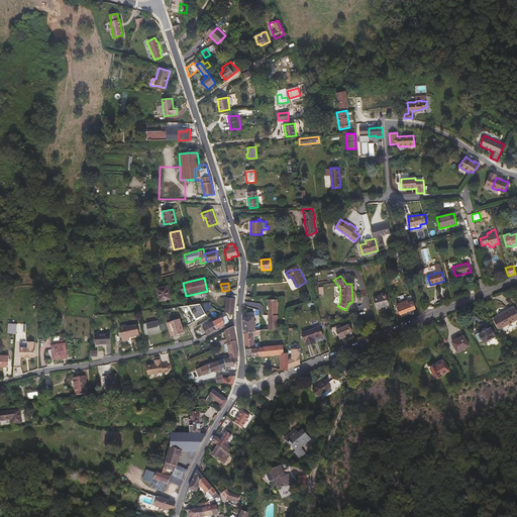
[(171,299),(168,286),(157,289),(160,301),(171,299)]
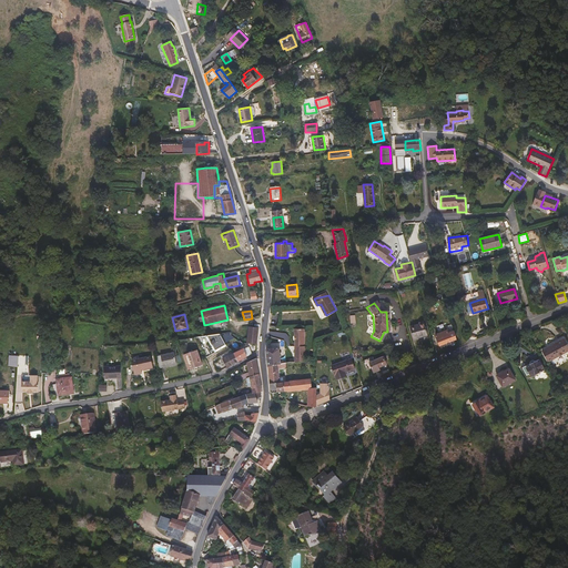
[(428,335),(425,323),(411,327),(413,338),(428,335)]
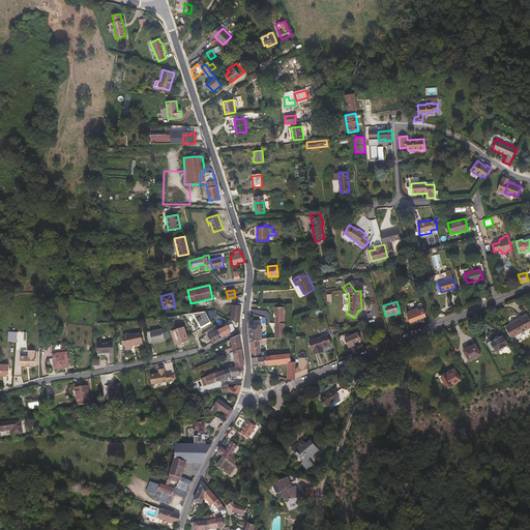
[(239,321),(241,306),(232,305),(231,321),(239,321)]
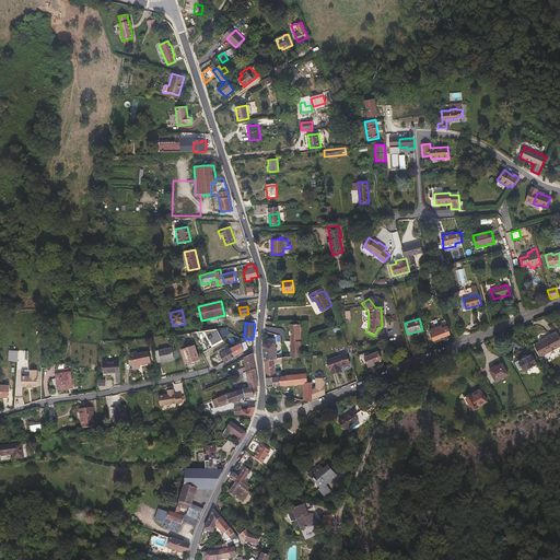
[(304,340),(305,327),(301,326),(301,324),(290,324),(291,357),(302,357),(302,341),(304,340)]
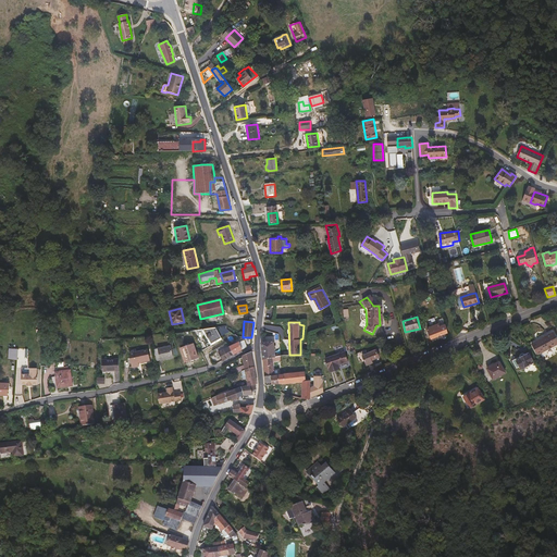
[(431,337),(448,333),(445,324),(440,325),(438,323),(428,326),(431,337)]
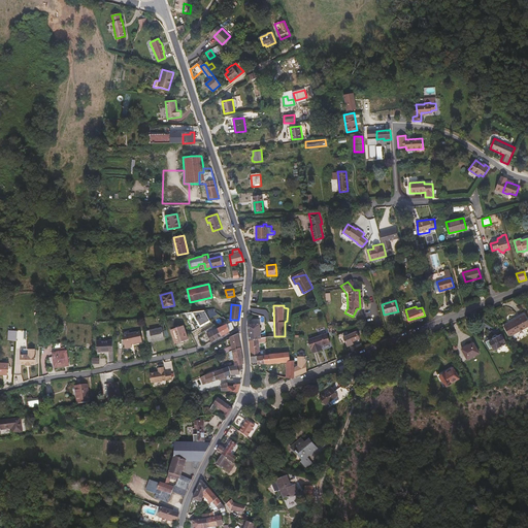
[(207,317),(204,310),(193,312),(201,327),(210,322),(207,317)]
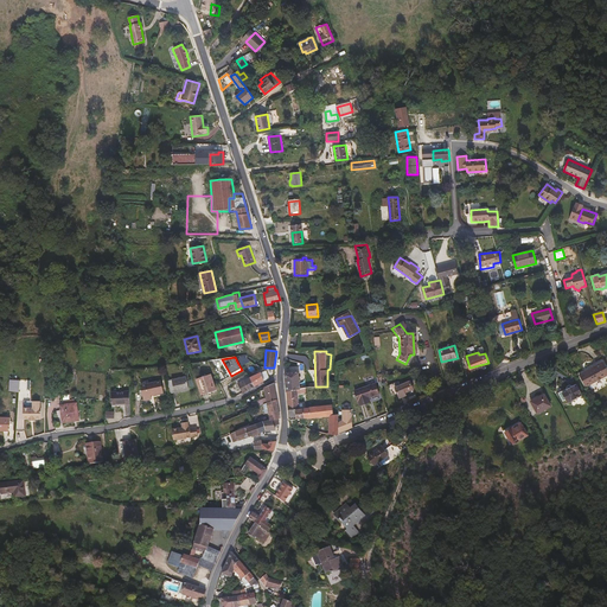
[(606,370),(601,360),(579,372),(585,385),(606,372),(606,370)]
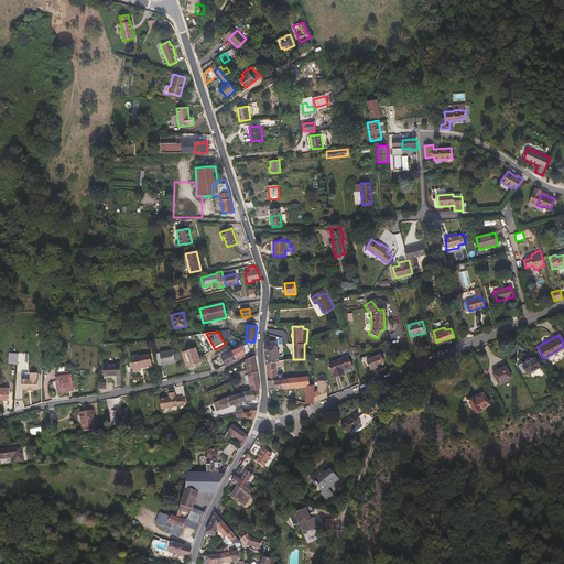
[(279,360),(277,347),(275,345),(264,347),(267,361),(278,361),(279,360)]
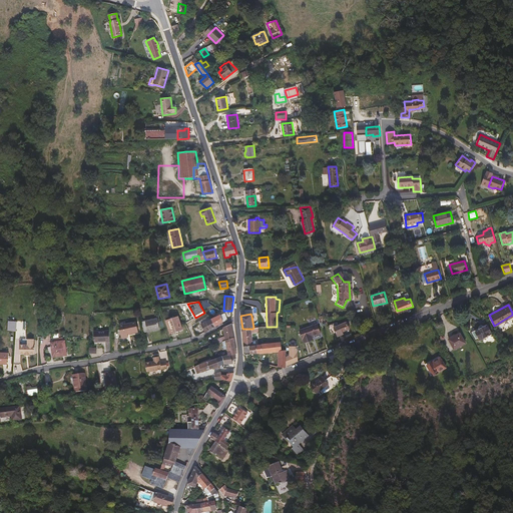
[(223,323),(220,315),(211,319),(208,316),(195,323),(197,327),(201,324),(206,332),(223,323)]
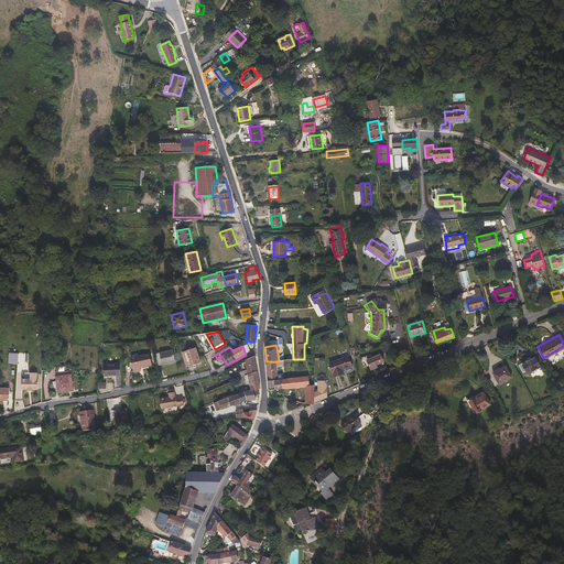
[(201,361),(196,348),(182,353),(187,366),(201,361)]
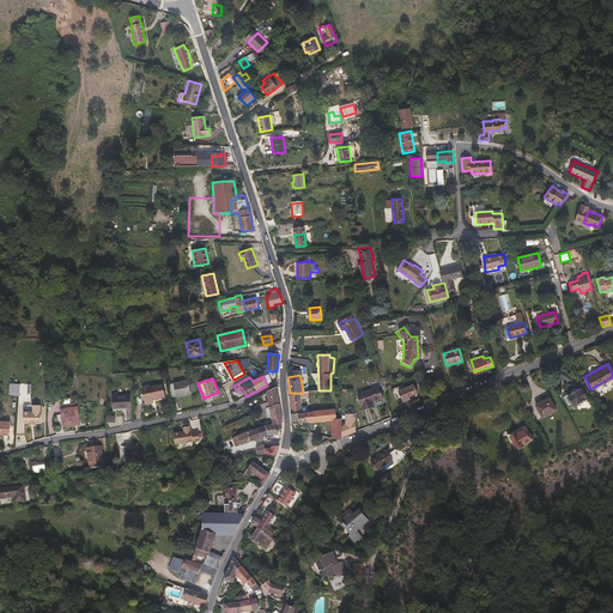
[(190,394),(188,381),(169,384),(173,398),(190,394)]
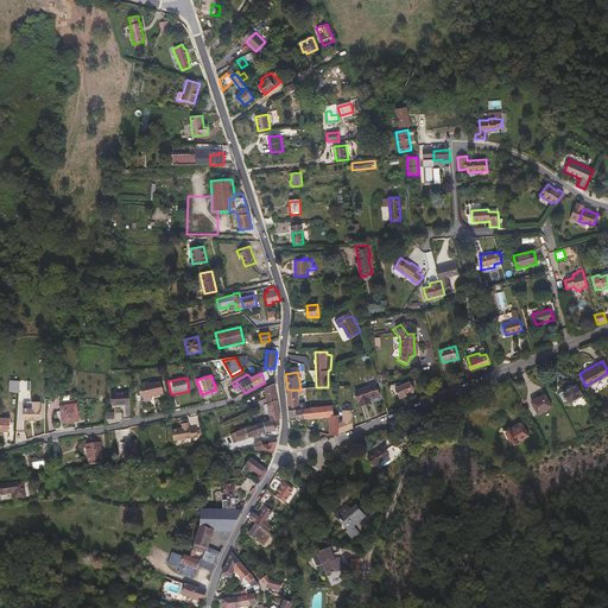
[(8,392),(19,392),(20,380),(10,380),(8,392)]
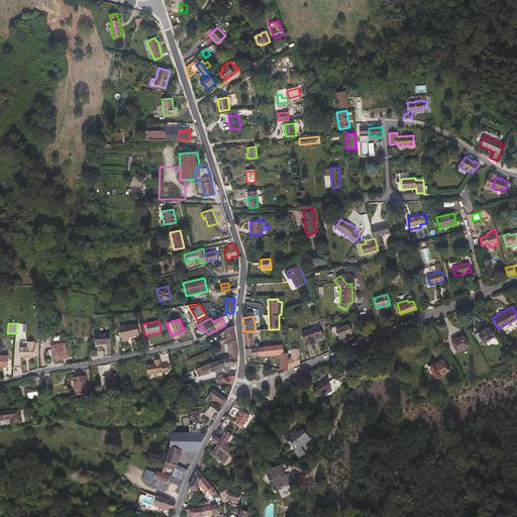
[(139,334),(136,324),(120,328),(123,340),(128,339),(128,337),(139,334)]
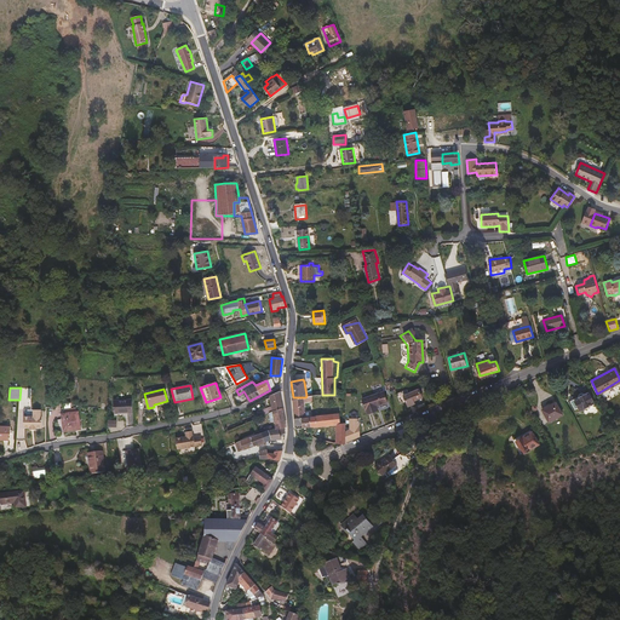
[(282,407),(280,391),(270,396),(273,412),(282,407)]
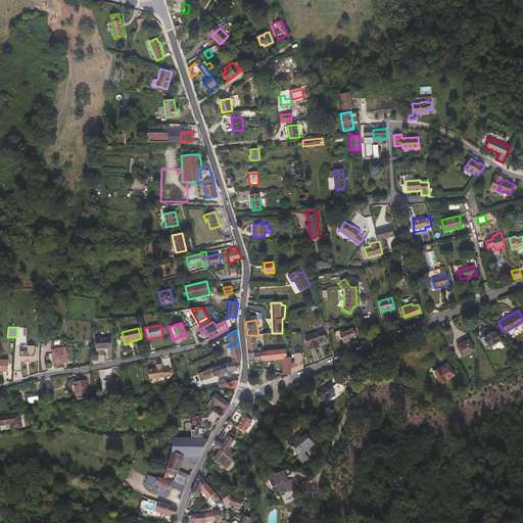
[(320,346),(318,342),(327,339),(324,330),(305,336),(310,349),(320,346)]
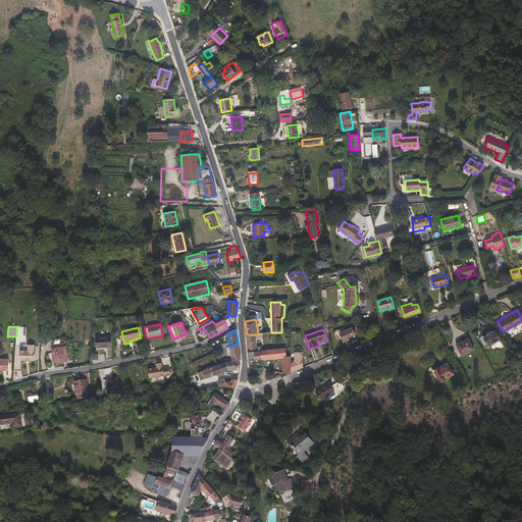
[(501,340),(494,329),(491,331),(490,330),(489,329),(488,330),(487,331),(486,332),(486,333),(482,336),(486,344),(487,347),(501,340)]
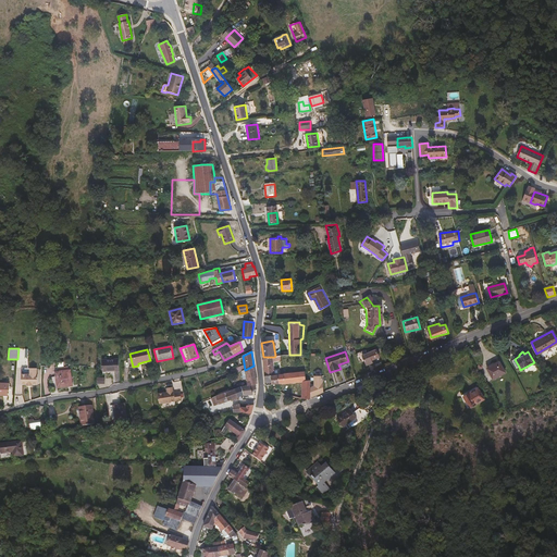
[(381,360),(378,353),(363,358),(367,366),(381,360)]
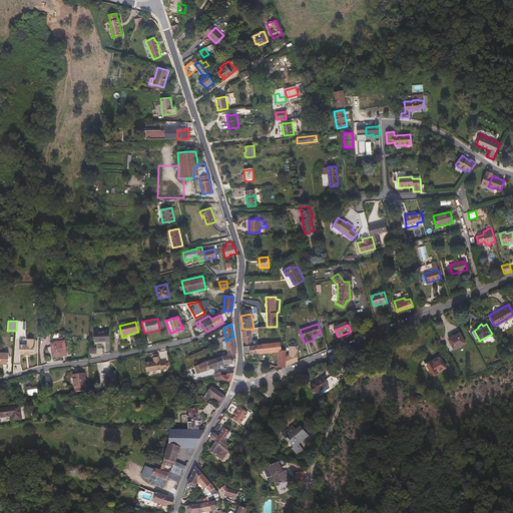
[(252,333),(252,329),(242,329),(243,346),(253,346),(253,341),(252,333)]
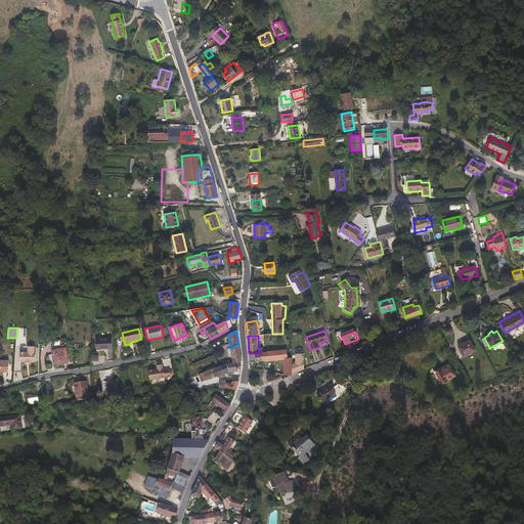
[(112,349),(112,338),(96,339),(96,350),(112,349)]
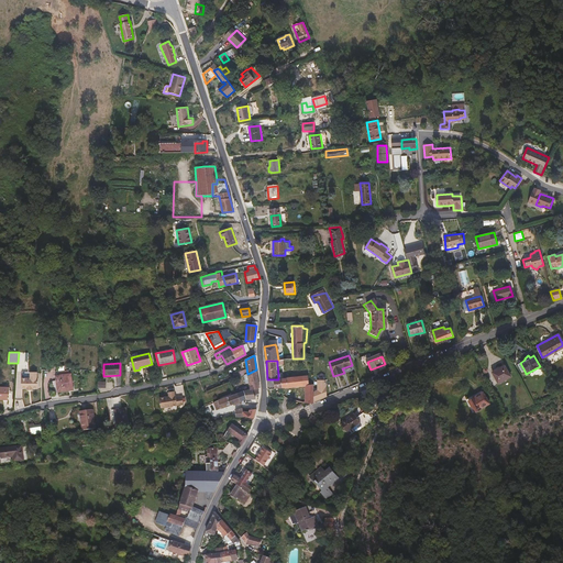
[(511,376),(505,365),(492,373),(498,384),(511,376)]
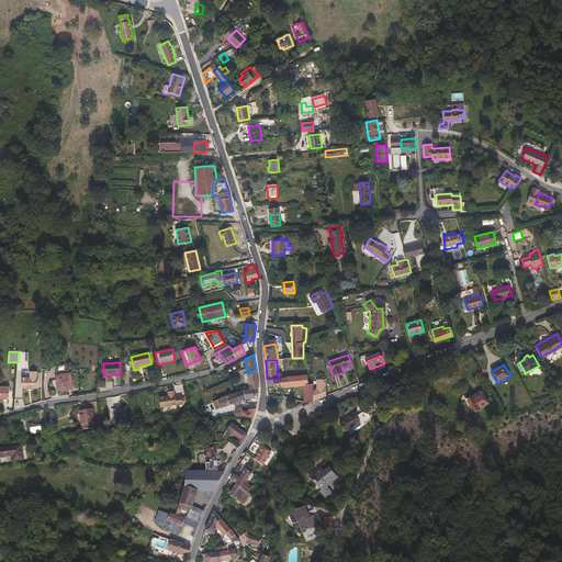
[(258,382),(256,369),(247,373),(248,374),(249,380),(249,384),(258,382)]
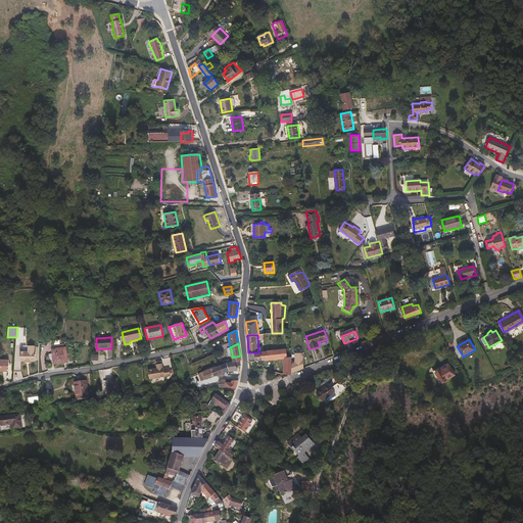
[(35,362),(36,351),(35,351),(35,346),(28,346),(28,351),(19,351),(19,362),(25,362),(25,363),(30,363),(30,362),(35,362)]
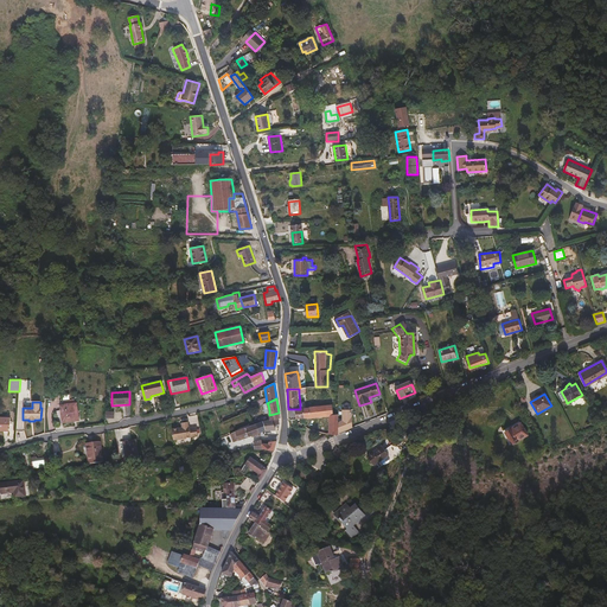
[(78,420),(77,403),(61,406),(62,422),(78,420)]
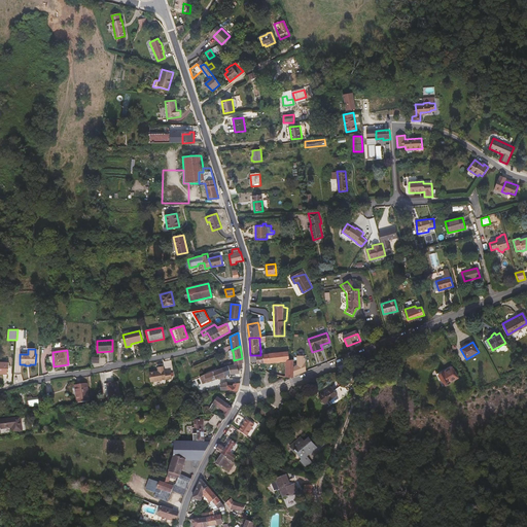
[(289,359),(288,351),(269,353),(269,354),(266,354),(265,363),(265,364),(271,363),(271,362),(286,360),(286,374),(283,374),(283,377),(293,377),(293,376),(293,363),(294,359),(289,359)]
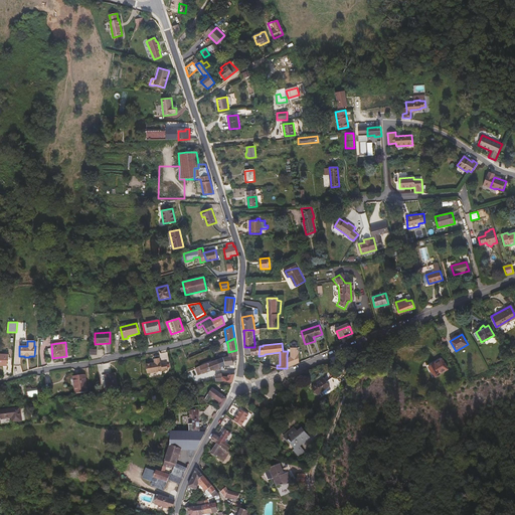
[(259,355),(260,346),(254,347),(244,347),(245,356),(259,355)]
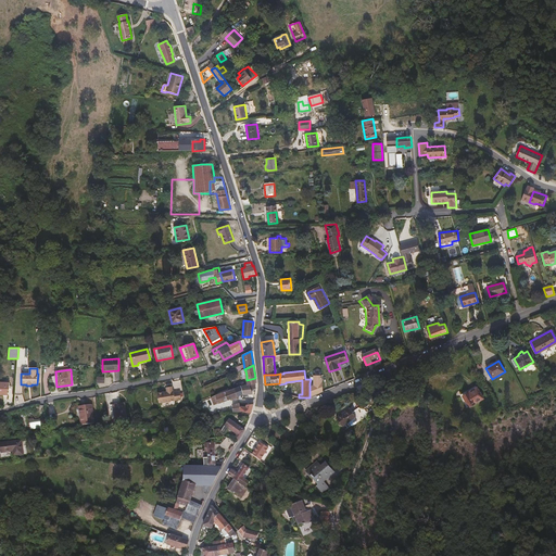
[(324,391),(323,375),(314,375),(314,383),(310,383),(310,396),(324,391)]
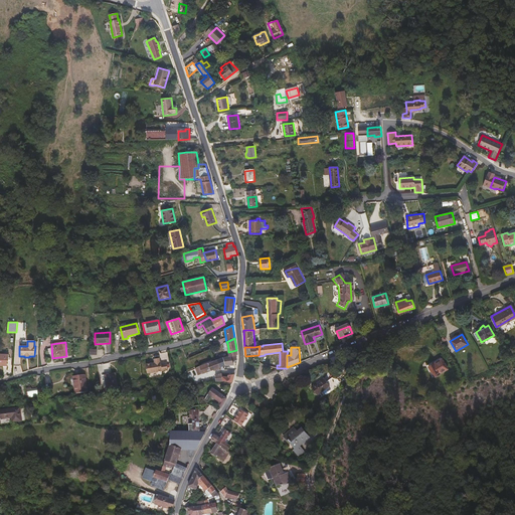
[(0,364),(8,365),(9,355),(0,354),(0,364)]
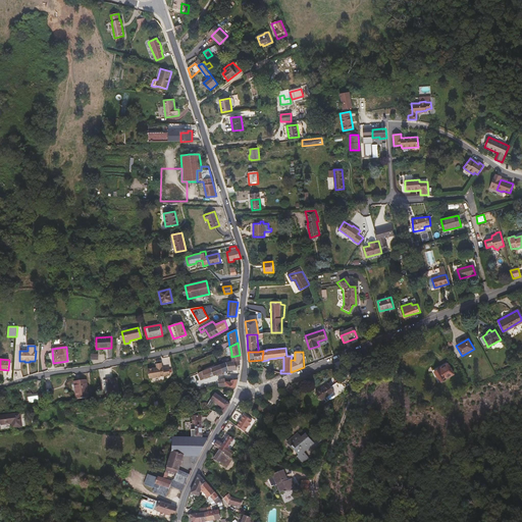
[(236,365),(241,364),(240,360),(232,360),(229,361),(222,364),(220,364),(223,372),(229,370),(235,370),(233,374),(239,375),(240,369),(237,369),(236,365)]
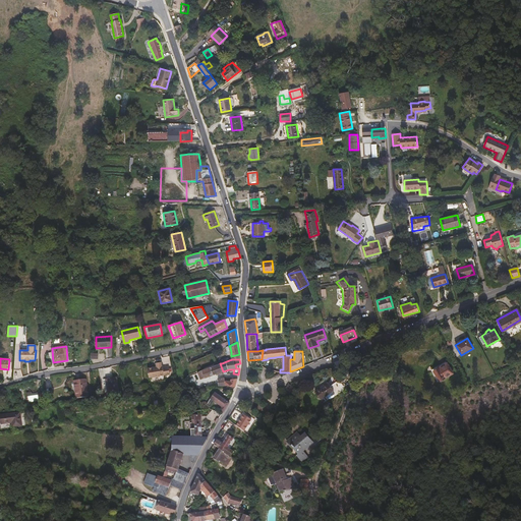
[(170,372),(168,365),(163,366),(163,364),(162,364),(161,360),(156,361),(156,365),(154,366),(153,365),(148,366),(149,377),(170,372)]
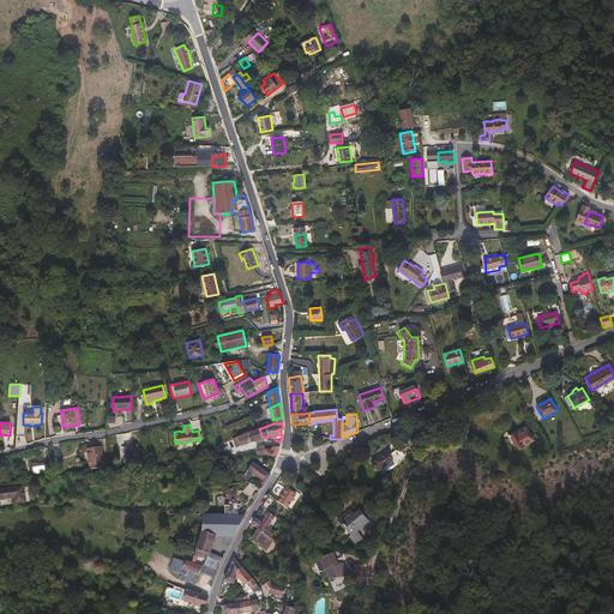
[(263,438),(259,428),(238,437),(241,444),(241,445),(256,440),(256,441),(260,440),(260,441),(264,440),(263,438)]
